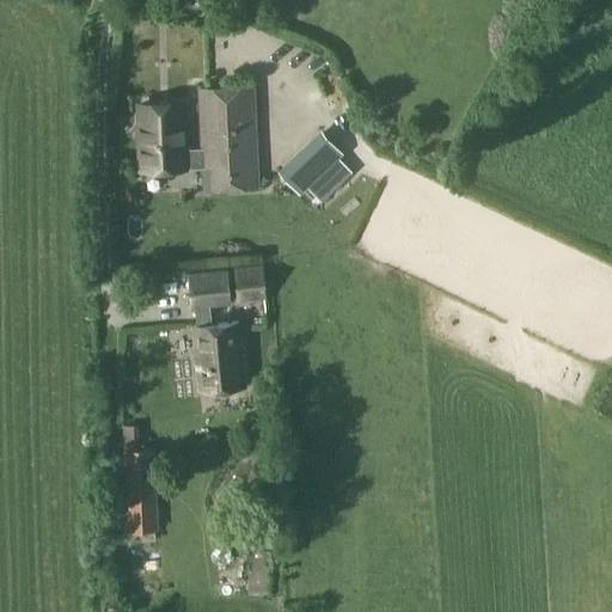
[(255,183),(251,85),(199,86),(201,147),(184,148),(183,104),(139,106),(141,169),(185,166),(187,187),(255,183)]
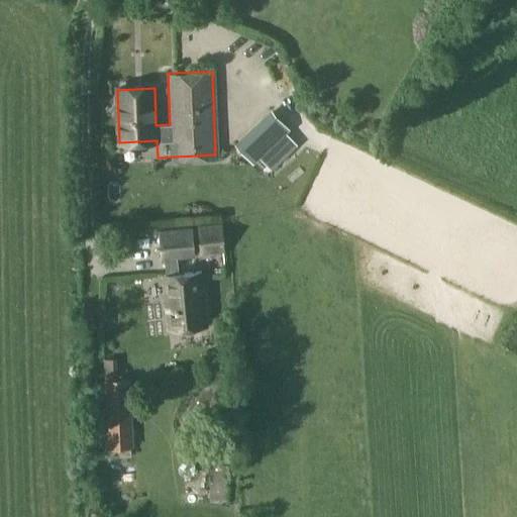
[(271,168),(296,144),(285,133),(290,129),(283,122),(272,110),(235,142),(253,164),(261,158),(271,168)]
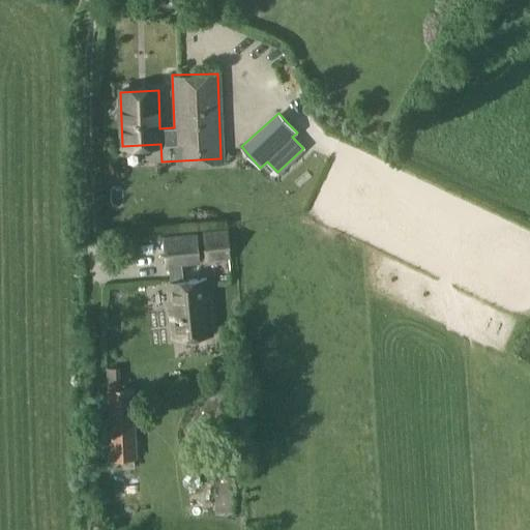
[(205,260),(231,258),(229,231),(203,234),(205,260)]
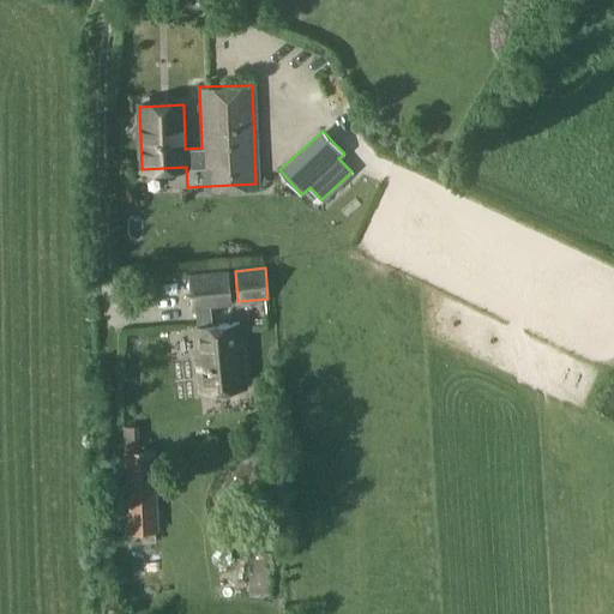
[(191,306),(194,306),(210,305),(234,302),(230,271),(188,275),(191,306)]
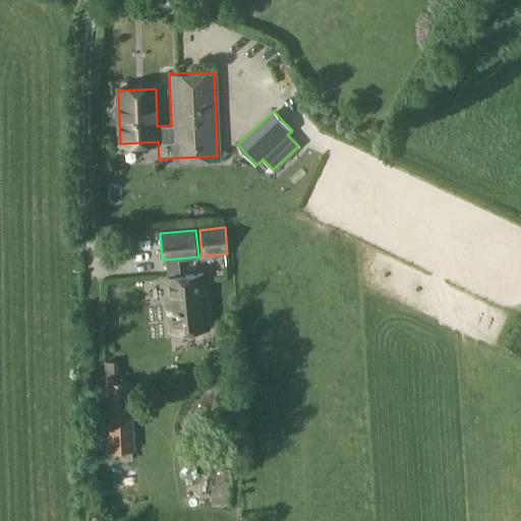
[(164,278),(170,333),(208,329),(203,274),(180,276),(178,258),(165,259),(166,278),(164,278)]
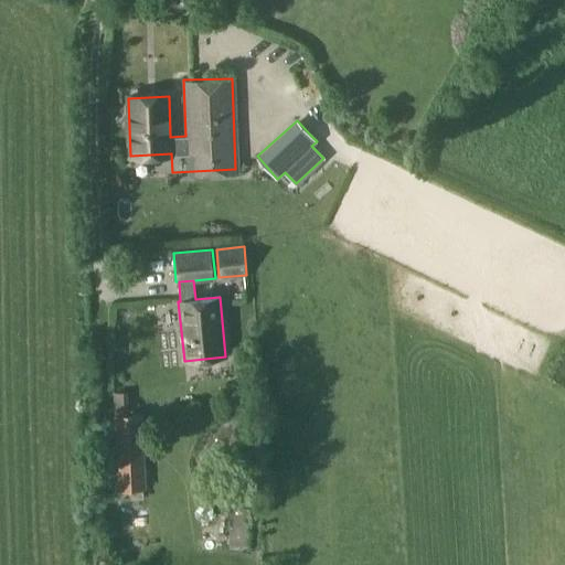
[(127,414),(126,398),(113,400),(117,489),(144,488),(140,414),(127,414)]
